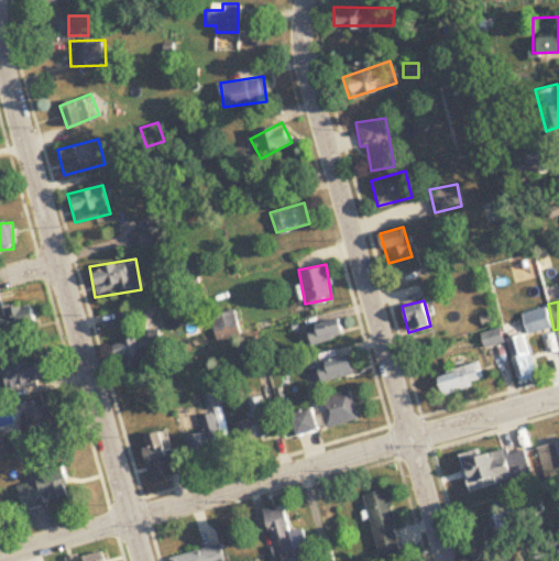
[(0,329),(32,331),(34,307),(0,305),(0,329)]
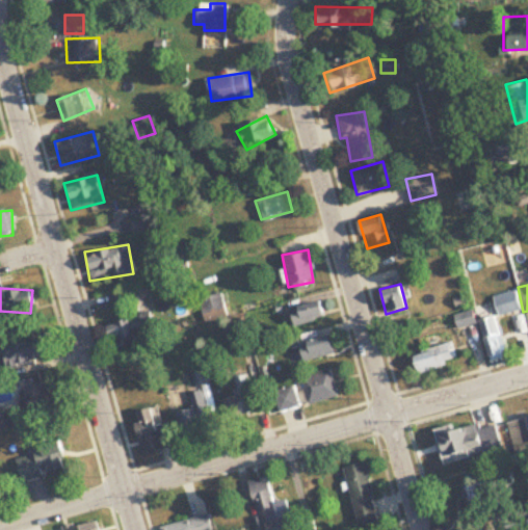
[(518,311),(515,290),(492,294),(495,315),(518,311)]
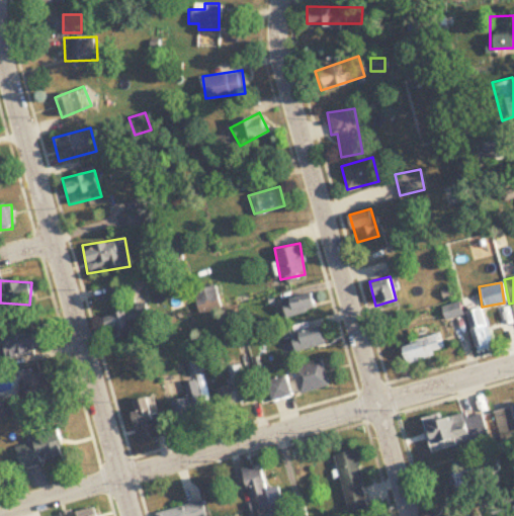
[(190,289),(194,309),(216,304),(211,284),(190,289)]
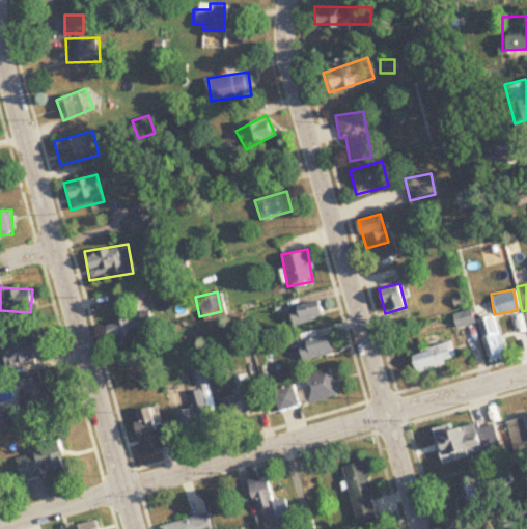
[(324,316),(321,300),(287,305),(290,323),(324,316)]
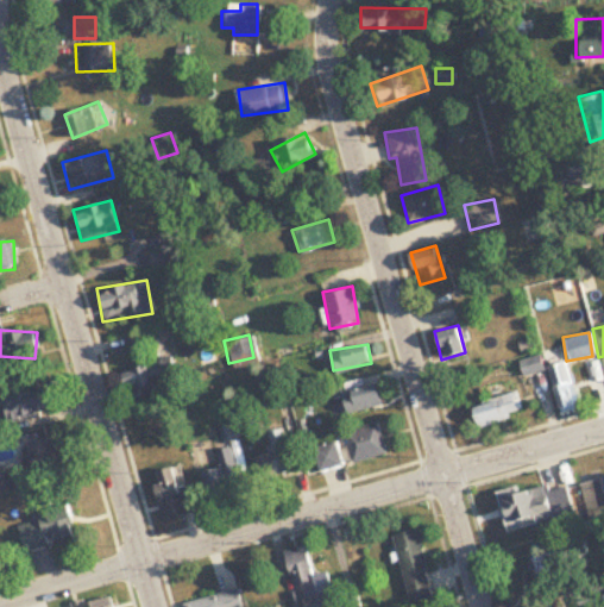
[(522,375),(542,370),(538,355),(518,360),(522,375)]
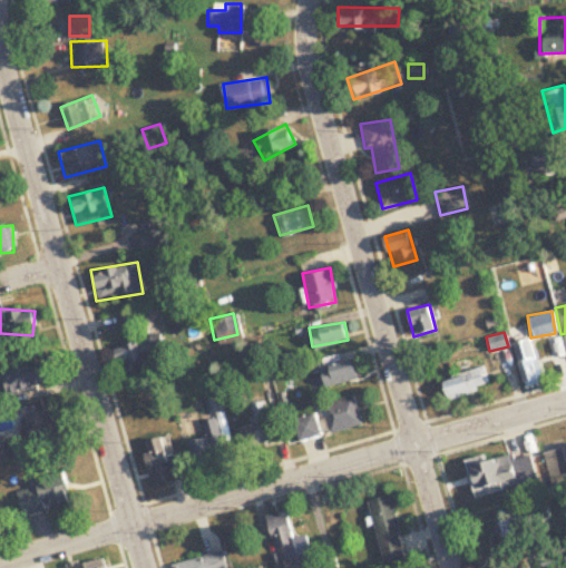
[(111,349),(117,370),(163,358),(157,335),(111,349)]
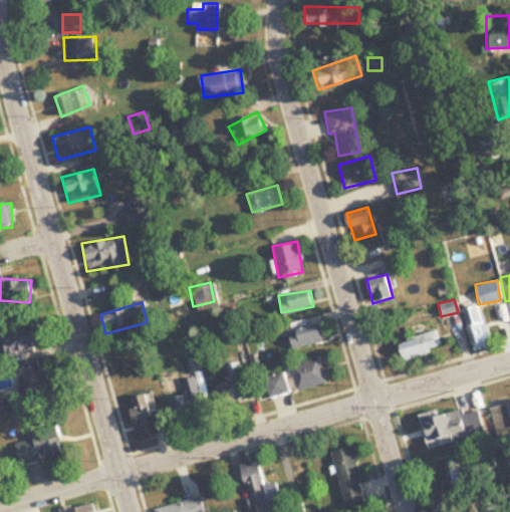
[(461,308),(469,345),(484,342),(476,305),(461,308)]
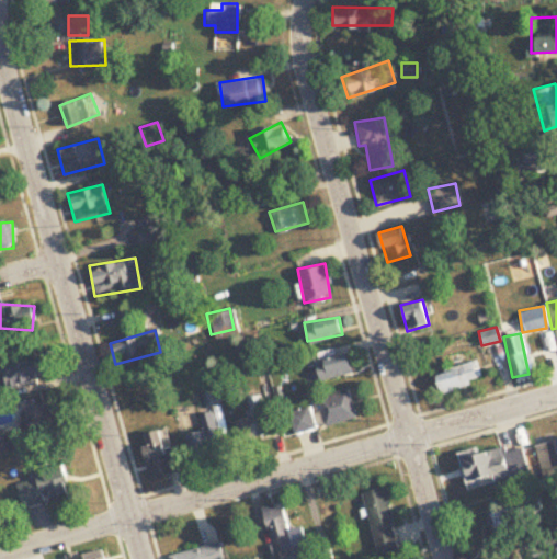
[(319,379),(353,371),(348,352),(314,362),(319,379)]
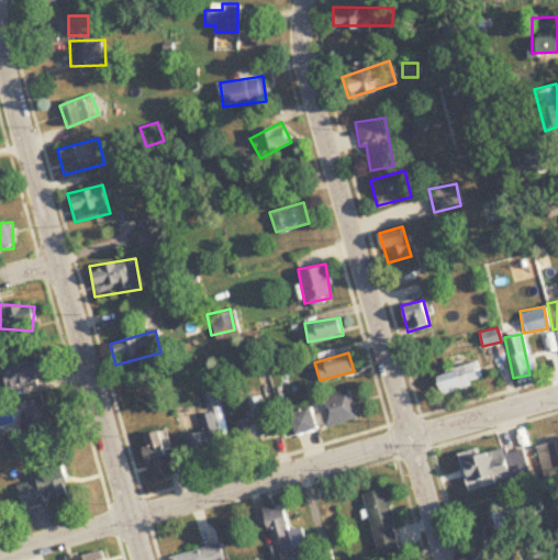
[(10,391),(44,379),(37,358),(2,369),(10,391)]
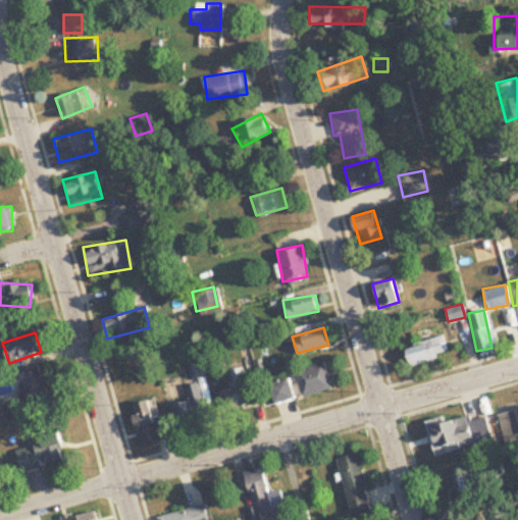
[(404,348),(409,365),(446,353),(441,335),(404,348)]
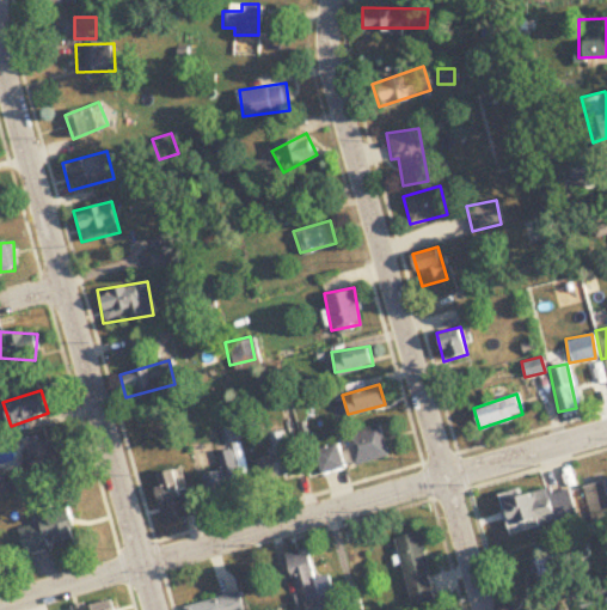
[(386,455),(376,422),(344,433),(354,464),(386,455)]
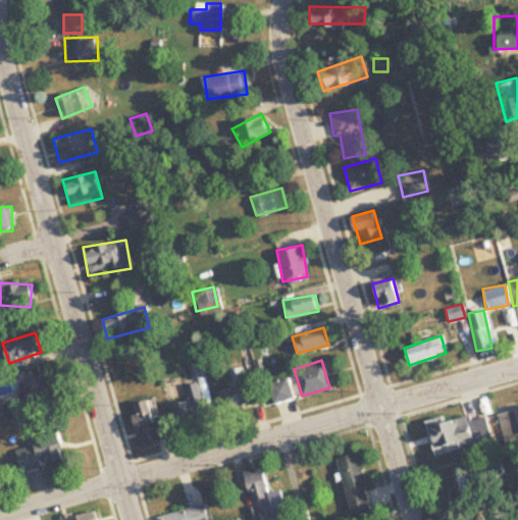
[(250,401),(239,367),(225,371),(230,385),(216,390),(222,409),(250,401)]
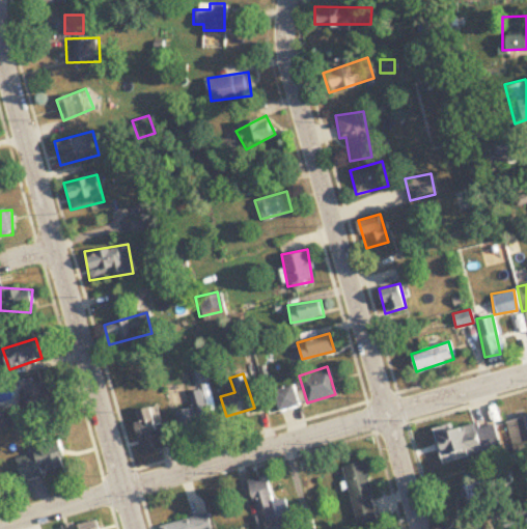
[(22,387),(30,415),(56,407),(48,380),(22,387)]
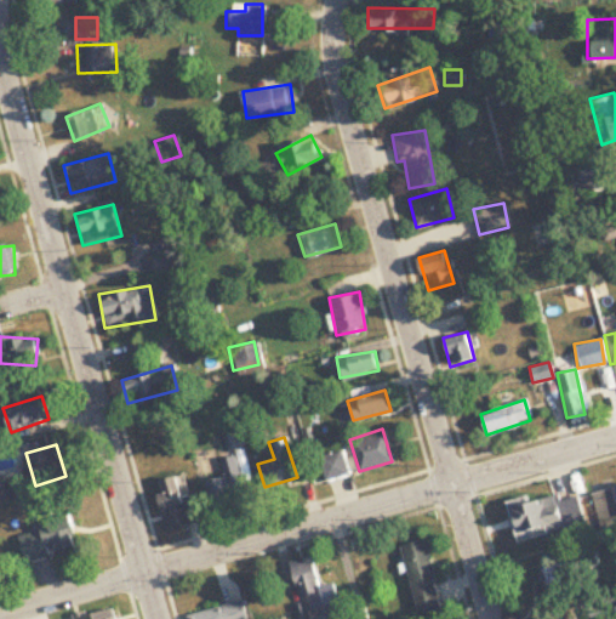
[(318,455),(325,480),(349,472),(342,448),(318,455)]
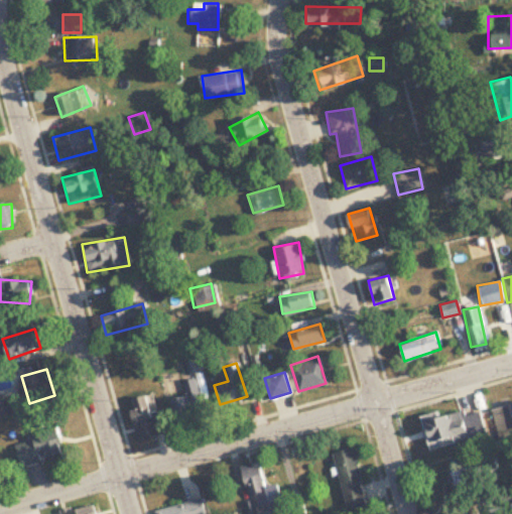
[(204,411),(194,373),(179,377),(184,394),(169,398),(174,419),(204,411)]
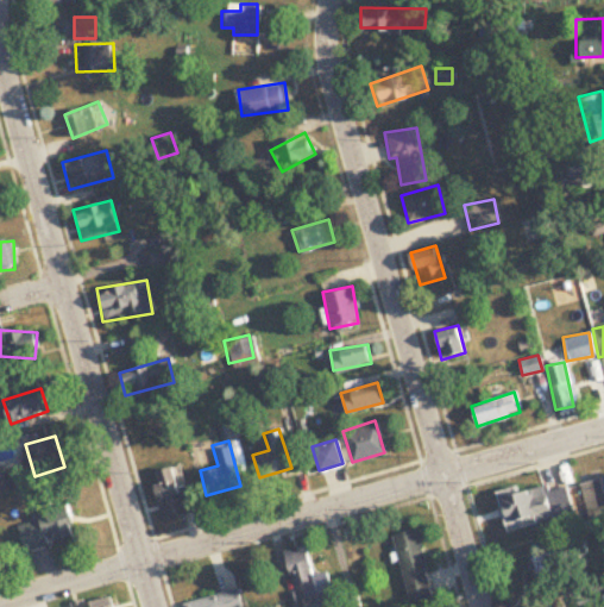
[(151,469),(159,515),(184,512),(177,464),(151,469)]
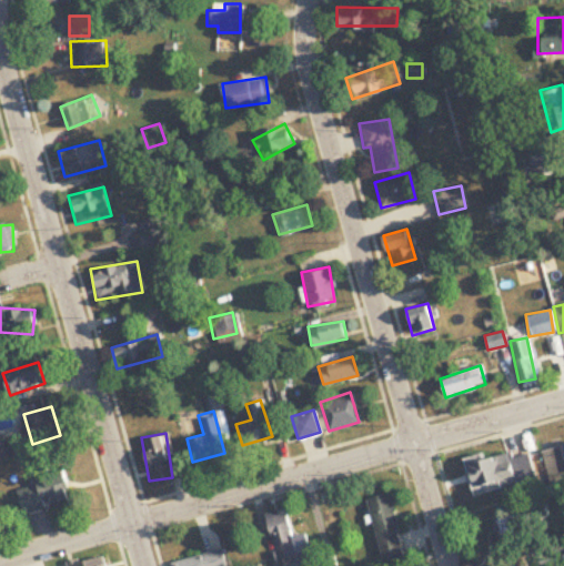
[(563,443),(539,450),(547,486),(563,482),(563,443)]
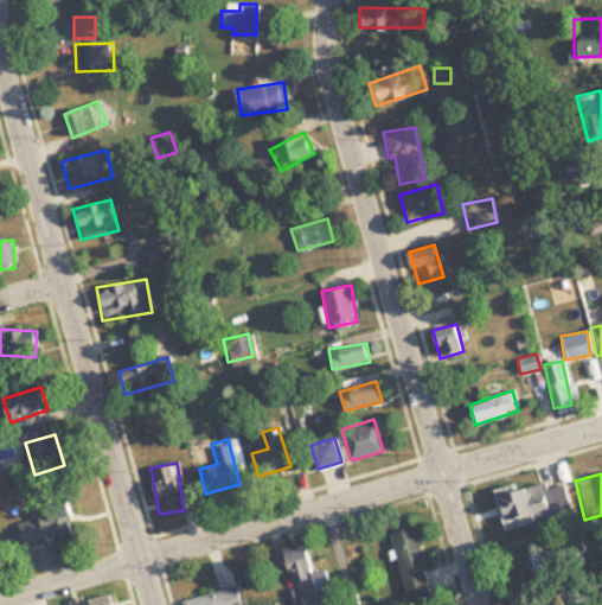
[(15,522),(21,548),(69,536),(56,482),(30,488),(37,517),(15,522)]
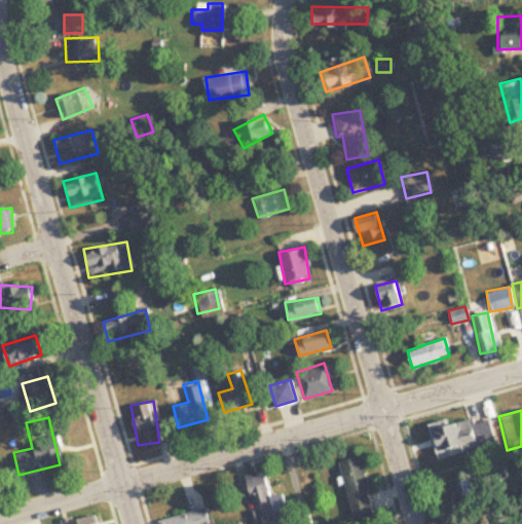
[(446,423),(445,420),(427,424),(436,457),(492,444),(487,419),(471,422),(470,418),(446,423)]
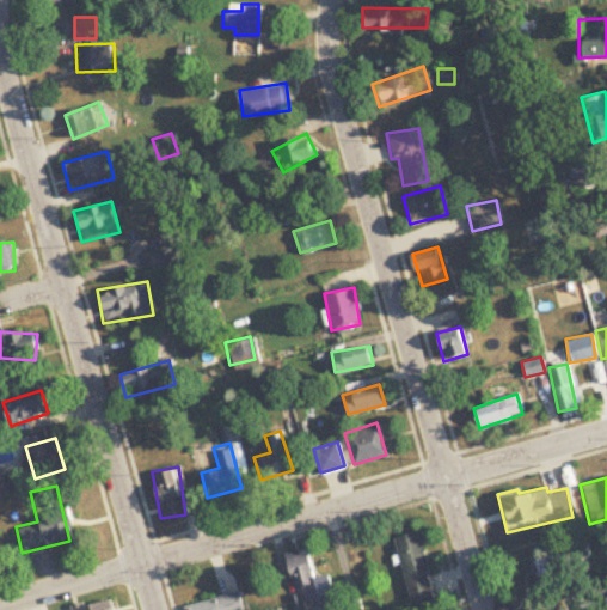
[(431,598),(417,531),(393,537),(408,604),(431,598)]
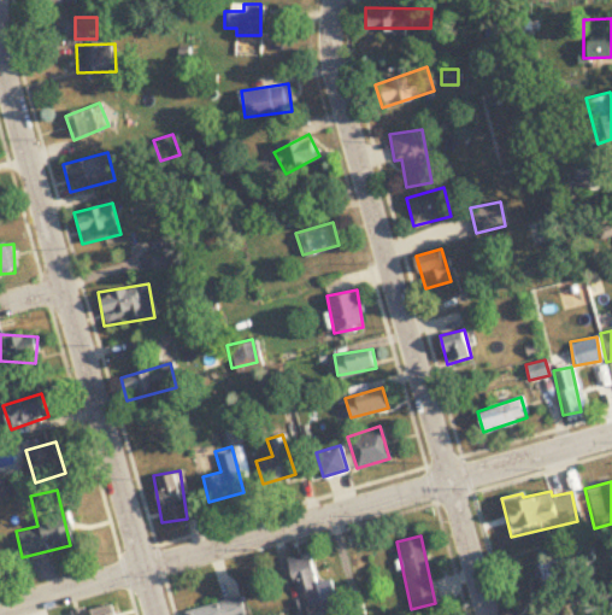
[(570,579),(596,572),(588,546),(530,564),(536,586),(569,577),(570,579)]
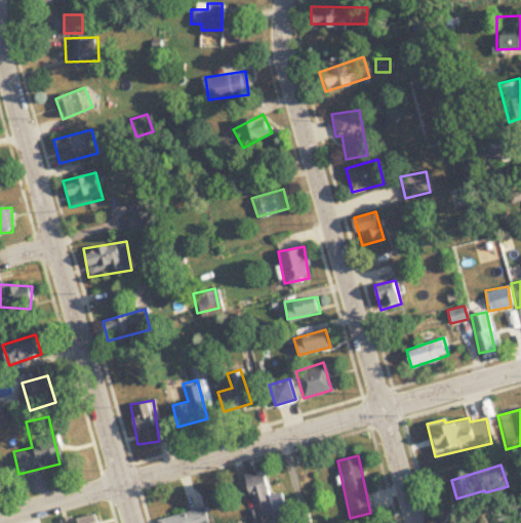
[(241,474),(252,508),(246,510),(249,522),(257,522),(261,522),(257,515),(273,510),(259,468),(241,474)]
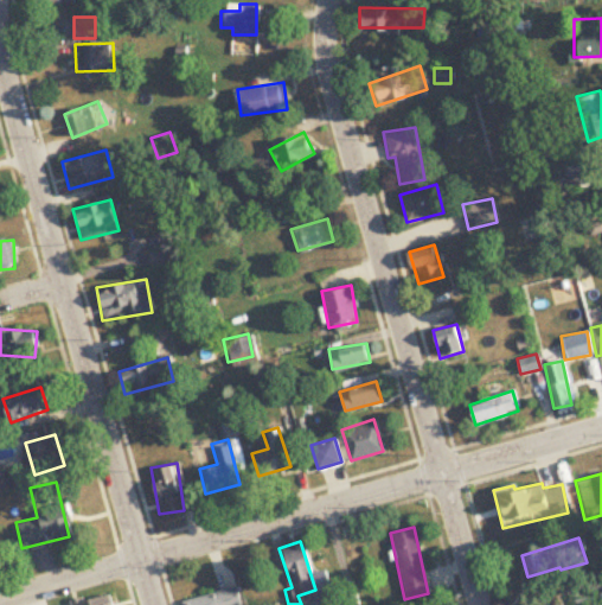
[(179,604),(239,604),(235,585),(178,600),(179,604)]
